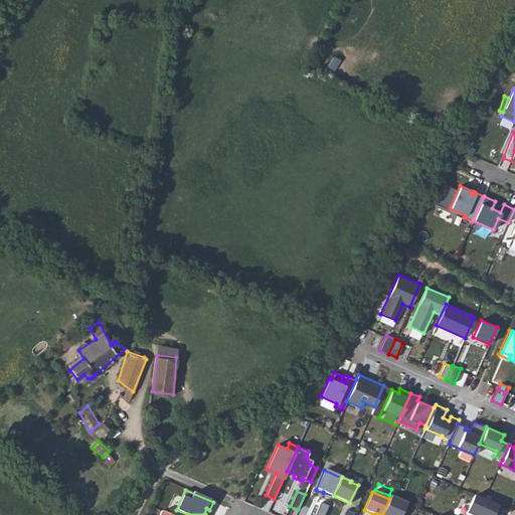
[(494,514),(498,506),(474,496),(466,514),(468,514),(494,514)]
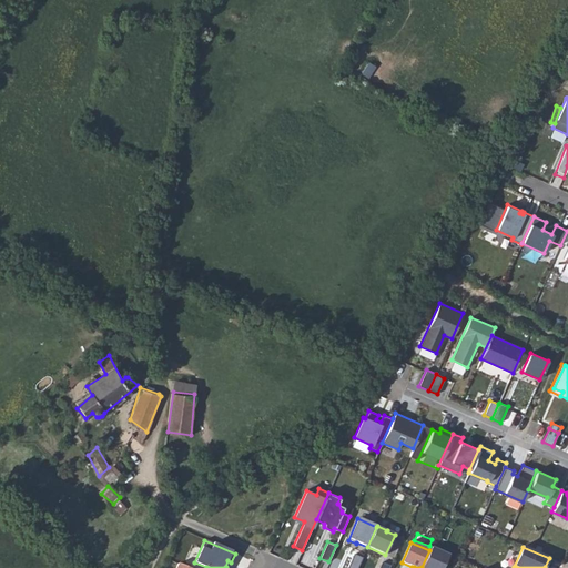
[(443,567),(448,556),(430,548),(429,550),(422,567),(443,567)]
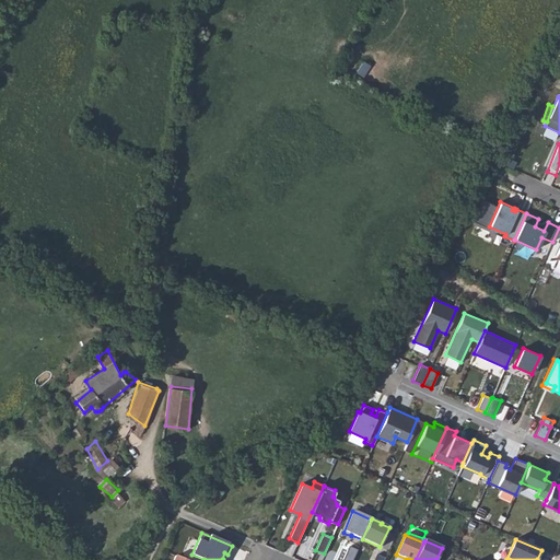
[(505,556),(512,546),(504,540),(498,551),(505,556)]
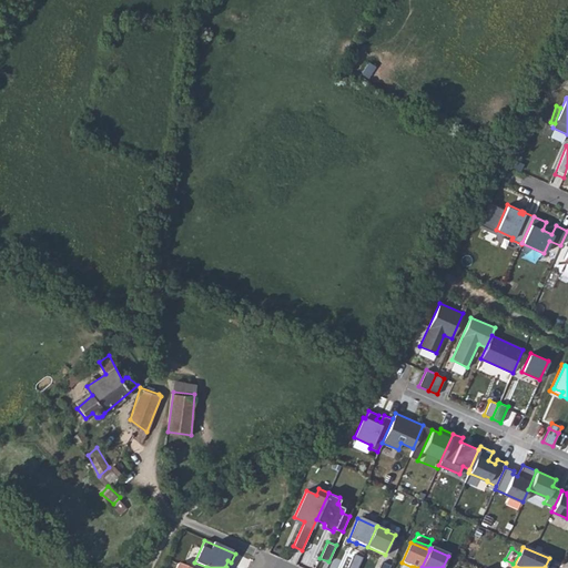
[(353,555),(346,567),(357,567),(362,558),(353,555)]
